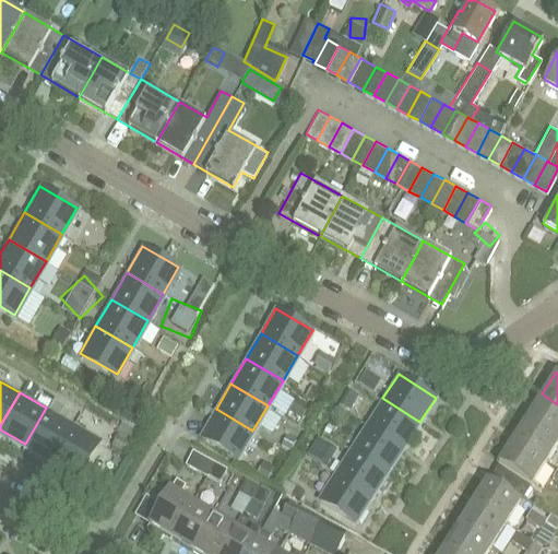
[(557,404),(542,393),(527,416),(557,436),(557,404)]
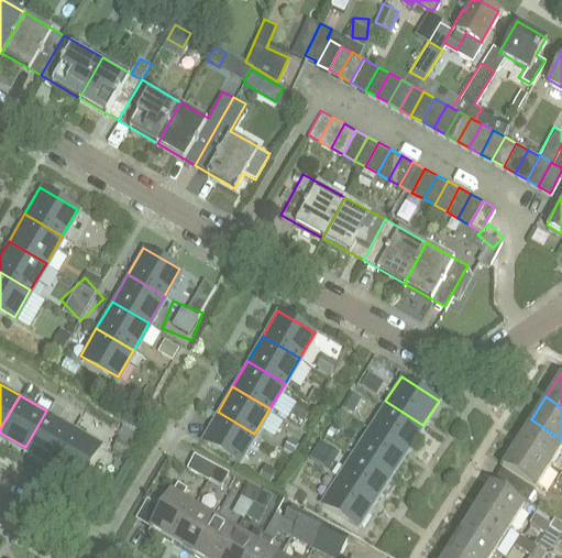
[(422,425),(385,401),(370,426),(407,450),(422,425)]
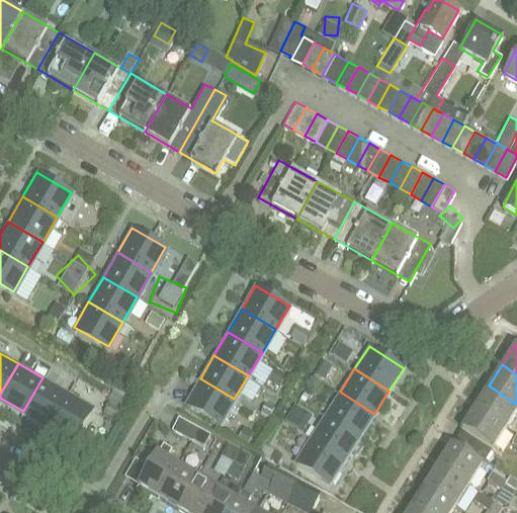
[(67,393),(42,377),(23,411),(48,426),(67,393)]
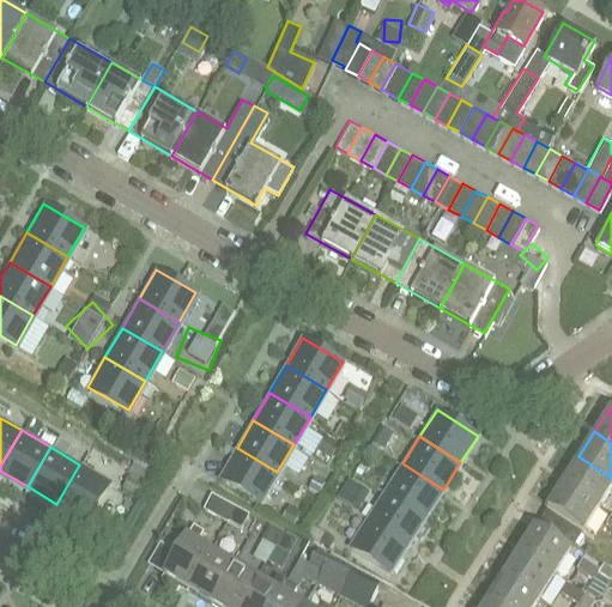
[(277,472),(237,448),(220,475),(261,499),(277,472)]
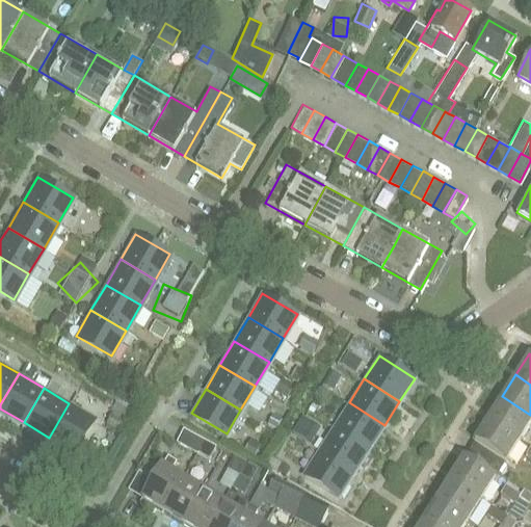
[(530,418),(530,415),(502,396),(487,417),(520,438),(530,418)]
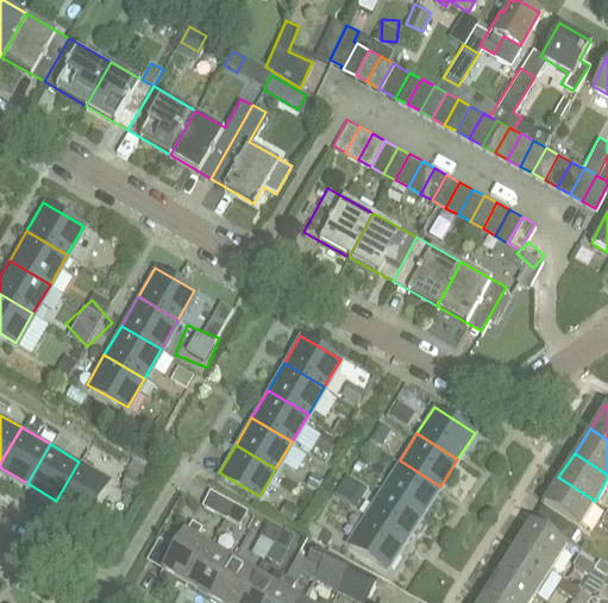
[(440,487),(400,460),(383,487),(424,513),(440,487)]
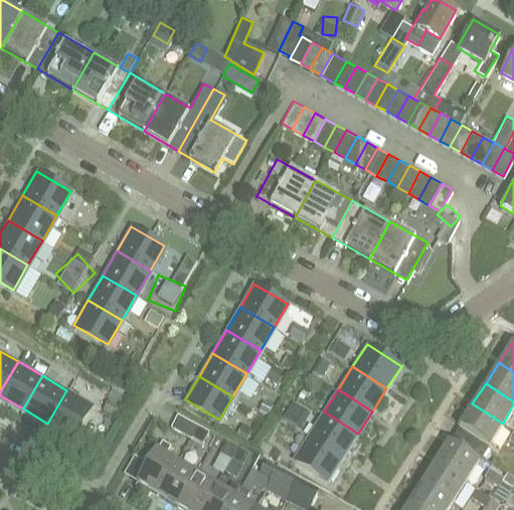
[(92,404),(66,390),(47,423),(71,438),(92,404)]
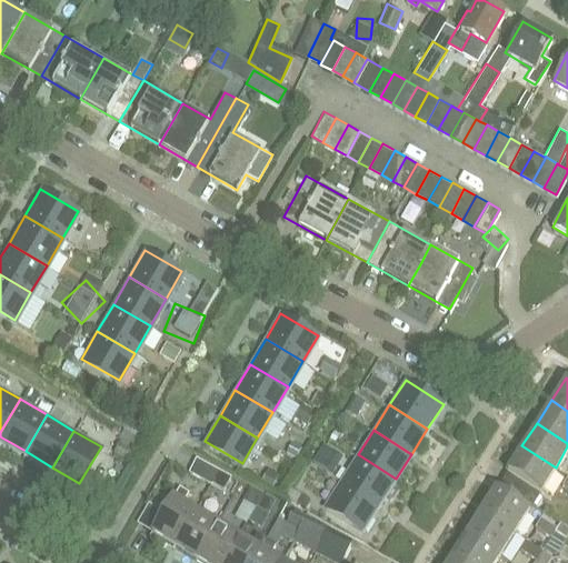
[(556,468),(521,445),(507,469),(540,490),(556,468)]
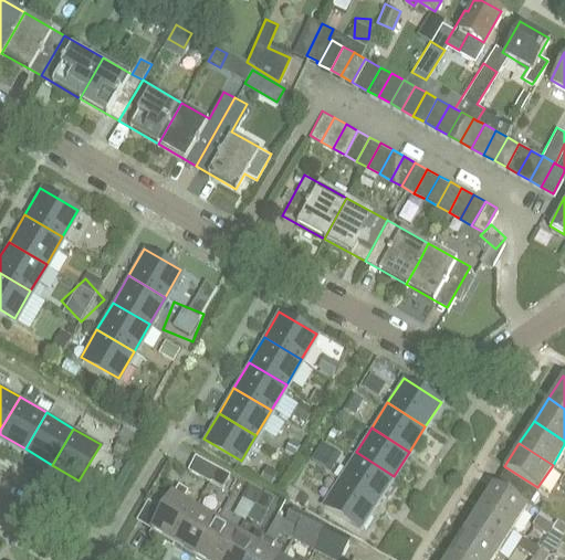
[(394,476),(356,452),(339,477),(377,502),(394,476)]
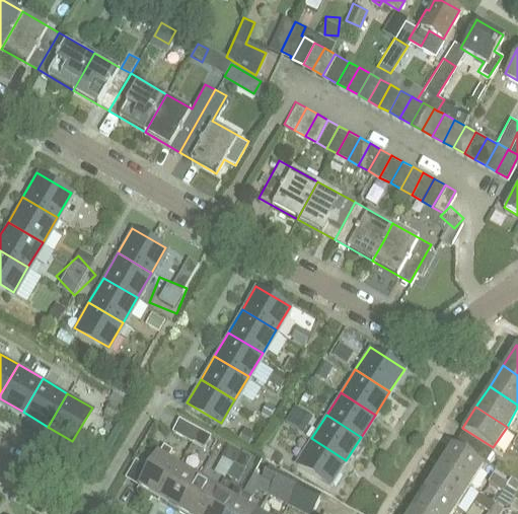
[(193,439),(199,428),(178,417),(172,430),(192,440),(193,439)]
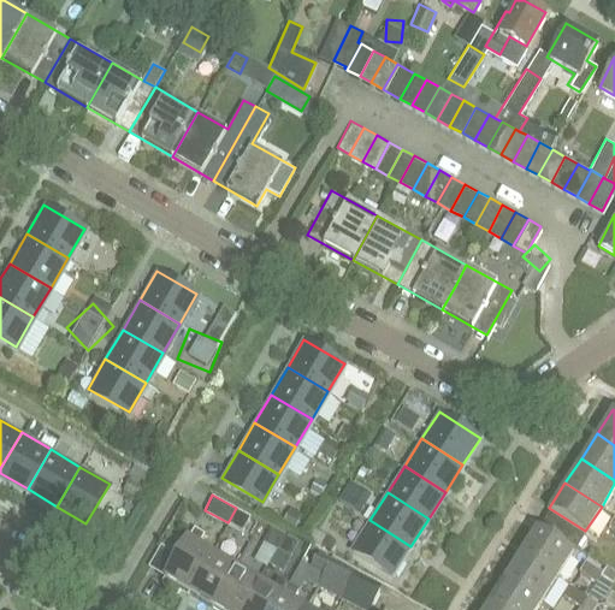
[(236,508),(229,521),(242,528),(249,515),(236,508)]
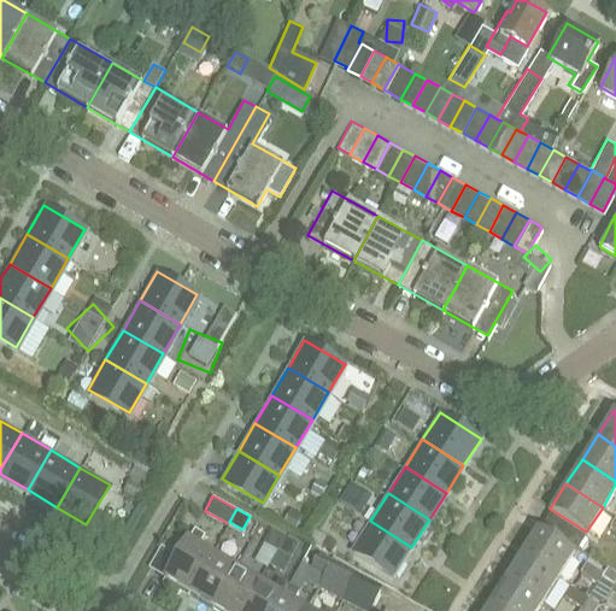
[(411,547),(370,521),(353,547),(394,574),(411,547)]
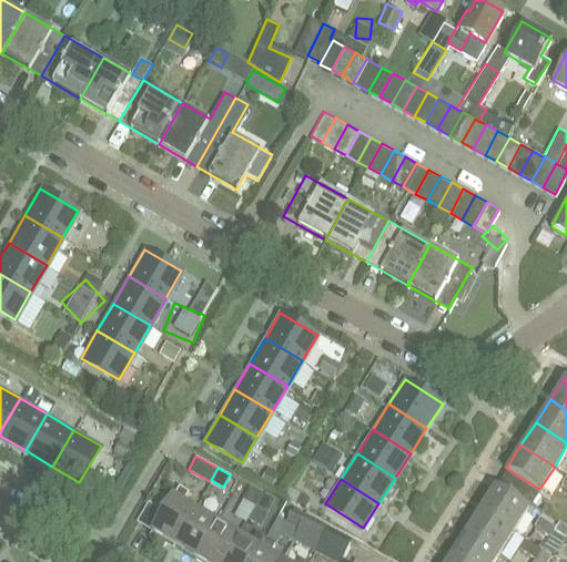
[(189,490),(179,484),(149,533),(150,537),(161,543),(164,542),(166,539),(173,543),(195,507),(182,500),(189,490)]
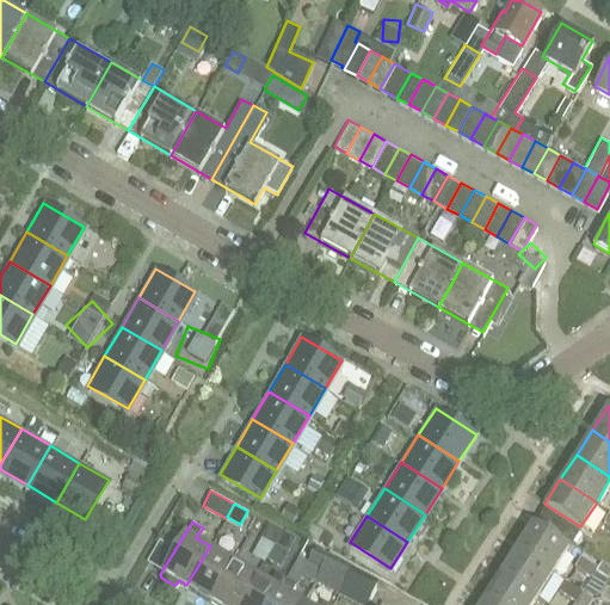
[(273,542),(281,530),(267,522),(260,535),(273,542)]
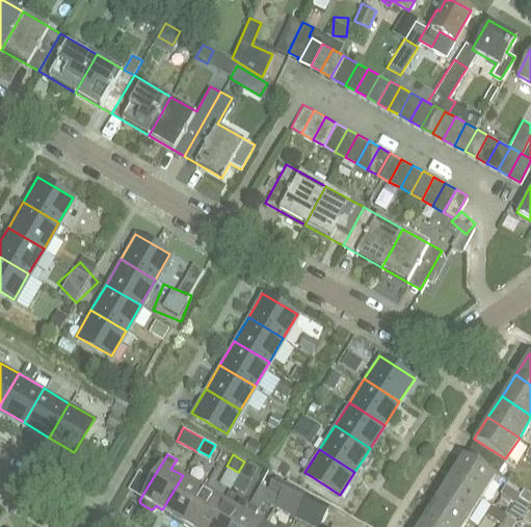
[(481,497),(495,476),(462,455),(449,476),(481,497)]
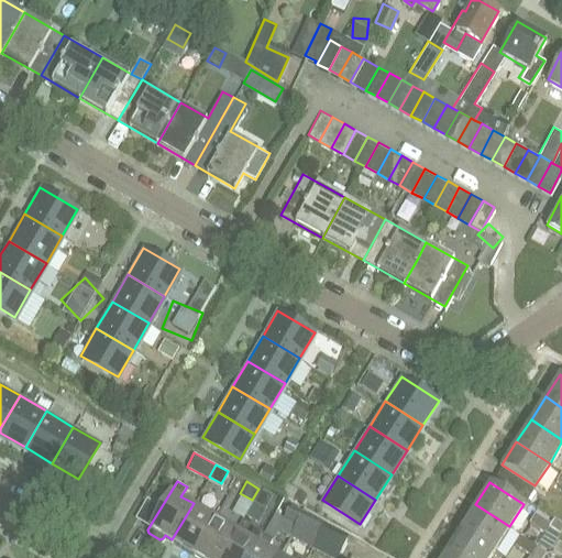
[(259,489),(252,500),(264,507),(272,495),(259,489)]
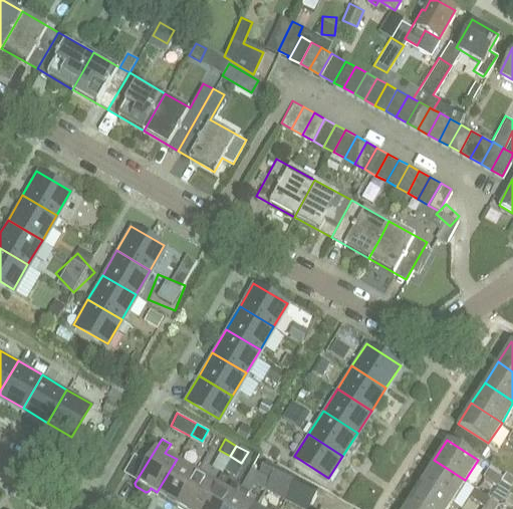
[(157,492),(177,504),(196,471),(177,459),(157,492)]
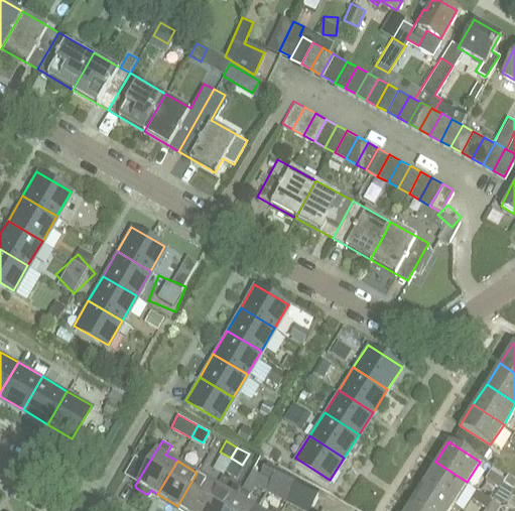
[(259,476),(270,482),(278,468),(266,462),(259,476)]
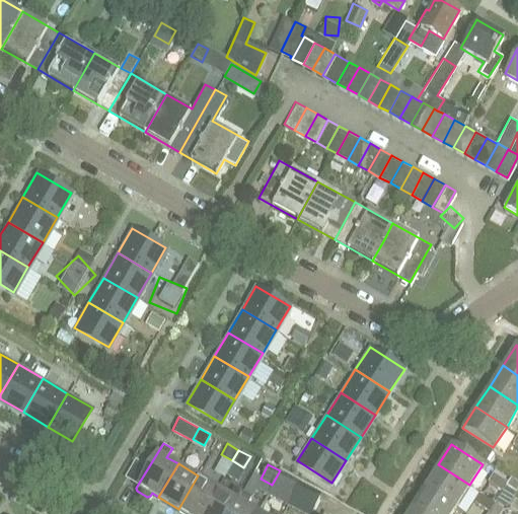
[(469,485),(438,464),(425,486),(456,505),(469,485)]
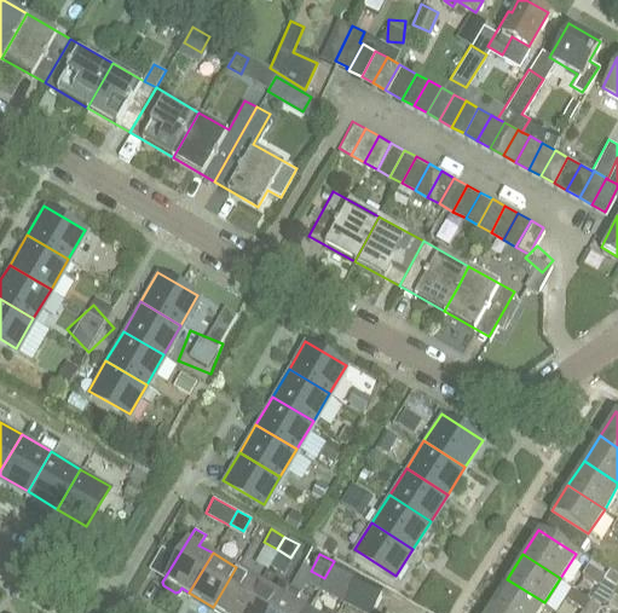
[(344,599),(357,576),(358,574),(334,561),(324,578),(318,588),(342,601),(344,599)]
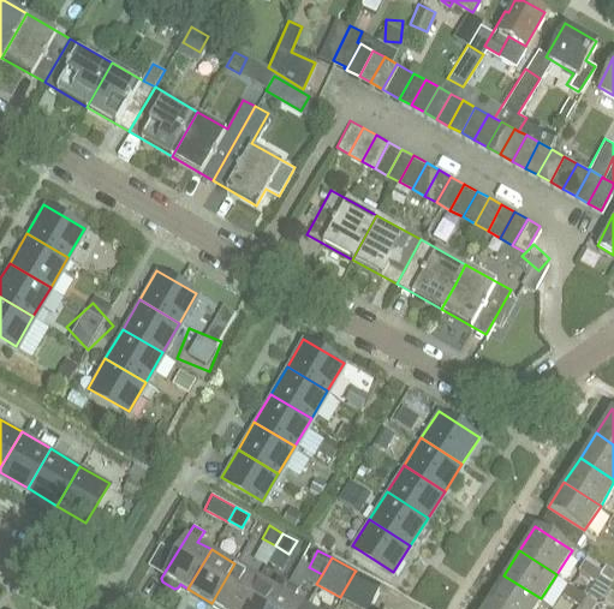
[(578,568),(595,579),(601,569),(584,559),(578,568)]
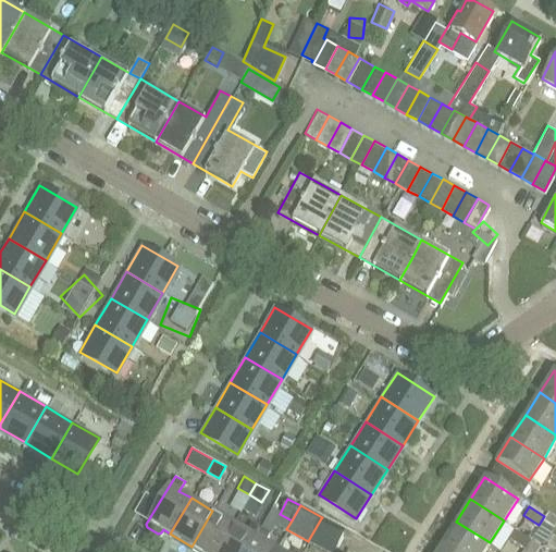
[(200,551),(215,551),(233,523),(212,511),(192,547),(200,551)]
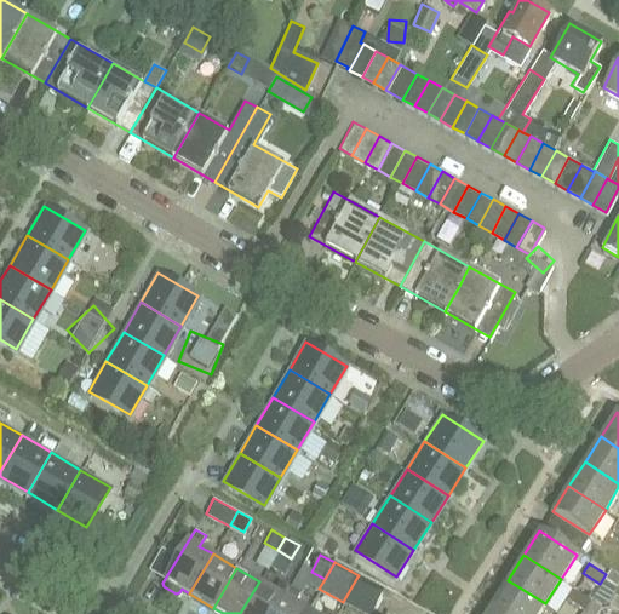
[(357,577),(344,600),(370,613),(383,591),(357,577)]
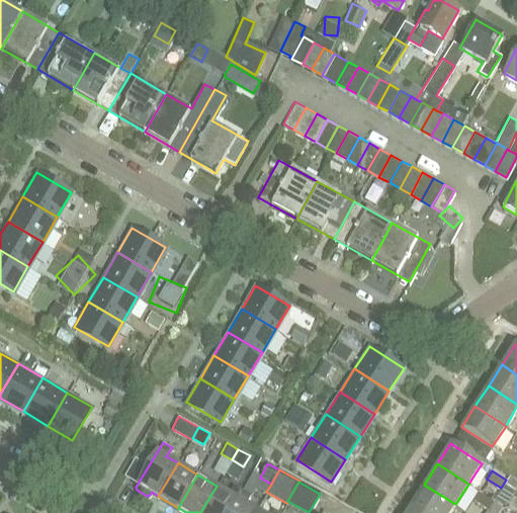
[(228,493),(217,486),(200,512),(227,512),(236,497),(241,489),(233,484),(228,493)]
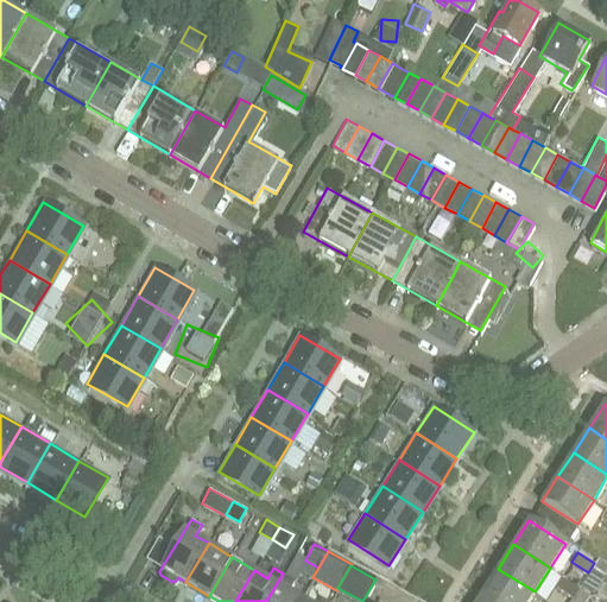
[(526,601),(535,591),(498,569),(482,593),(497,601),(526,601)]
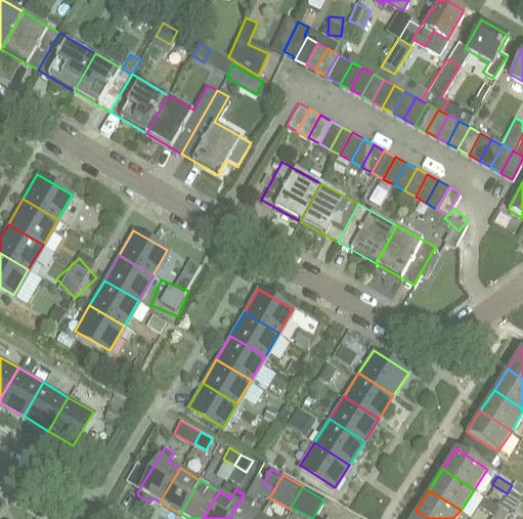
[(256,518),(259,515),(248,509),(253,500),(244,494),(238,503),(229,518),(256,518)]
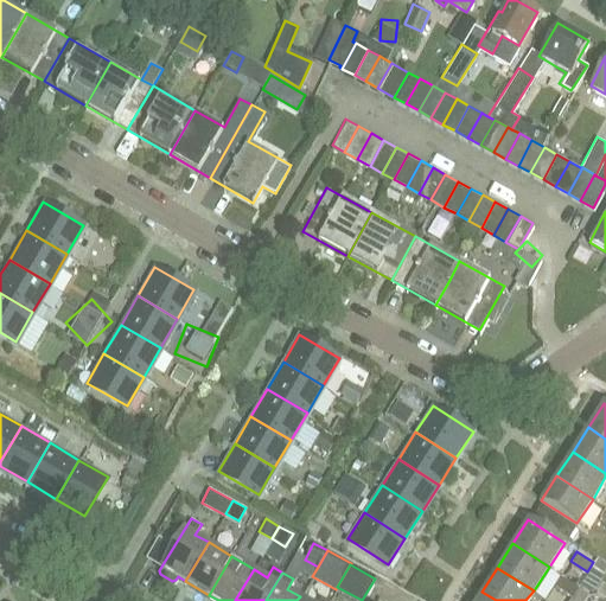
[(555,584),(572,595),(578,586),(561,575),(555,584)]
